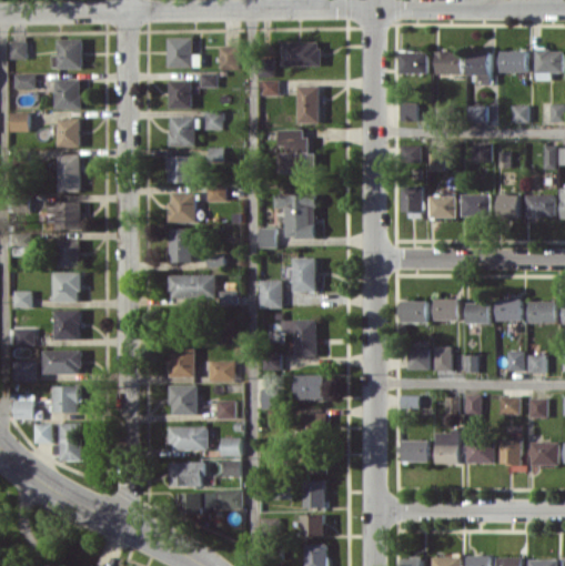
[(191,38),(167,39),(167,69),(200,68),(199,56),(192,56),(191,38)]
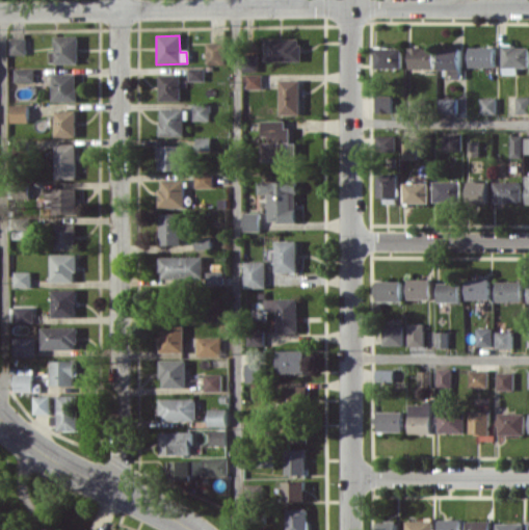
[(53,37),(53,53),(48,53),(48,65),(76,65),(76,37),(53,37)]
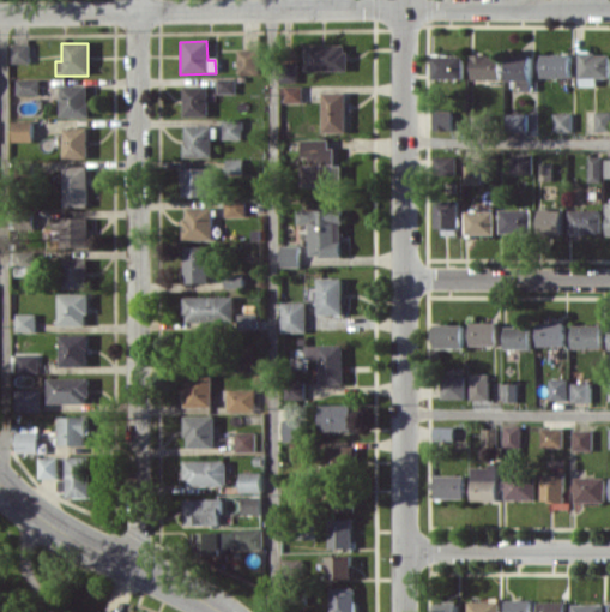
[(28,65),(26,45),(10,46),(10,65),(28,65)]
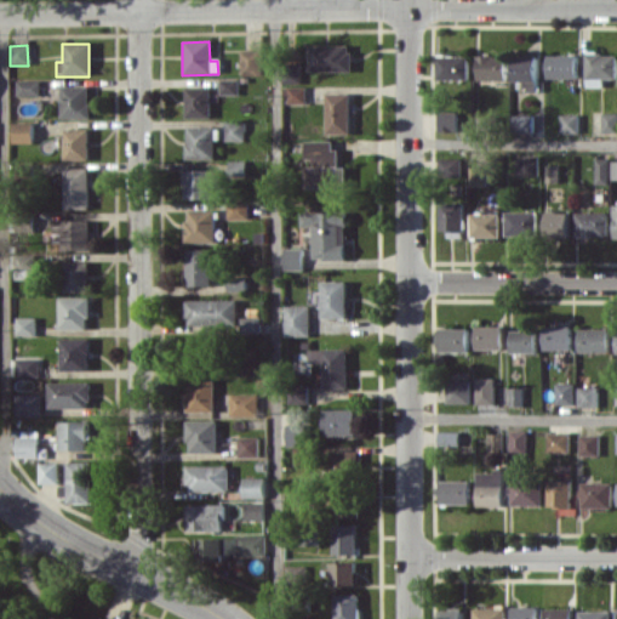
[(307,74),(349,73),(349,46),(307,47),(307,74)]
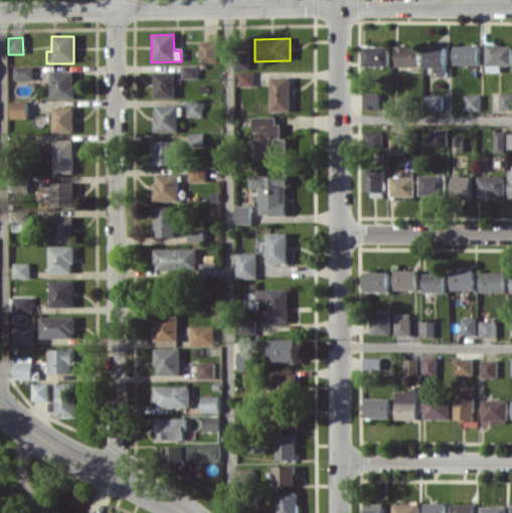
[(215,63),(215,42),(198,43),(198,63),(215,63)]
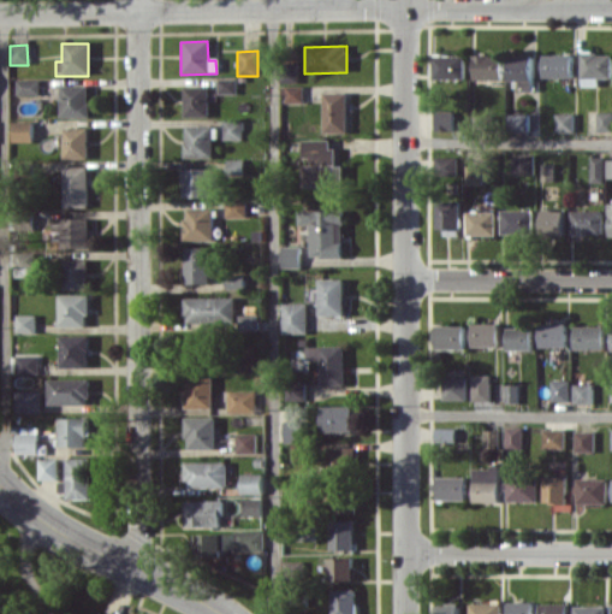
[(540,55),(540,80),(570,80),(570,57),(540,55)]
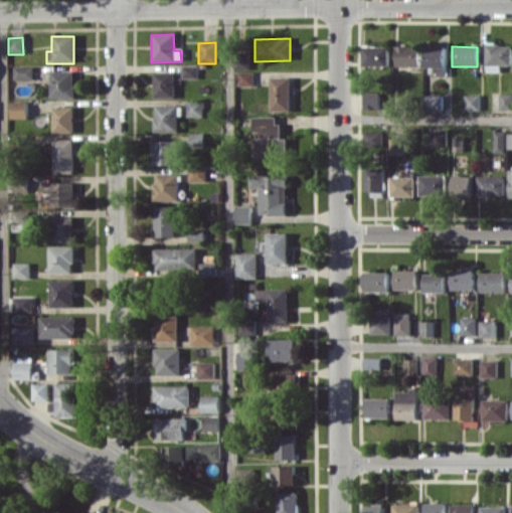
[(498,73),(498,67),(510,66),(509,46),(484,46),(485,73),(498,73)]
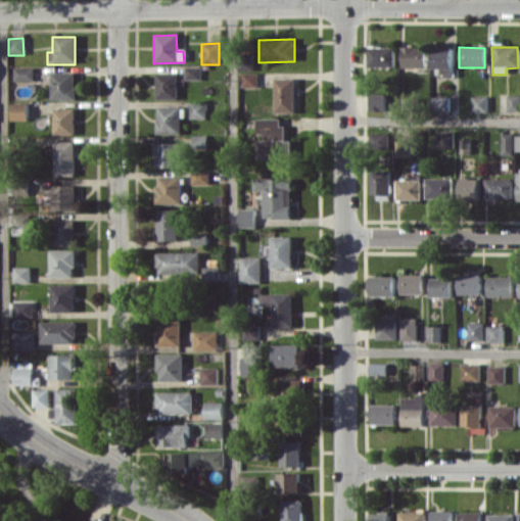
[(392,68),(392,48),(367,48),(367,68),(392,68)]
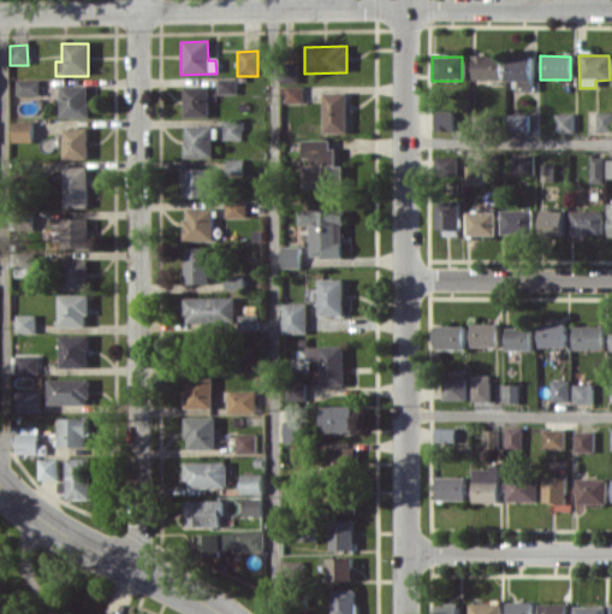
[(500,82),(500,58),(471,57),(471,81),(500,82)]
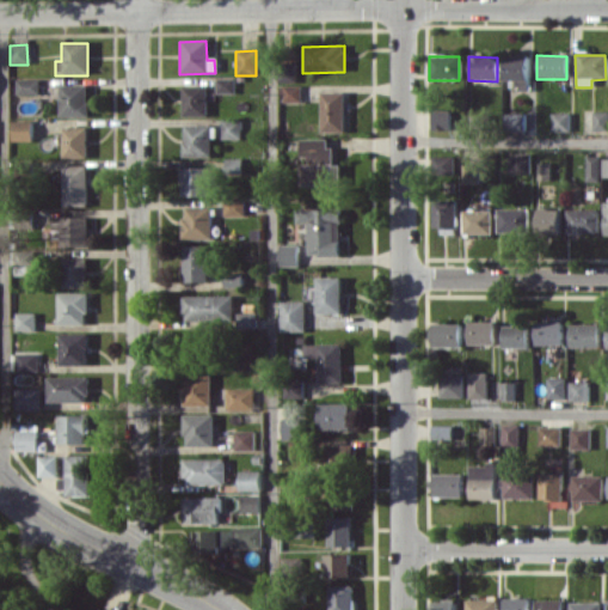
[(527,58),(505,58),(504,81),(516,83),(516,92),(527,92),(527,58)]
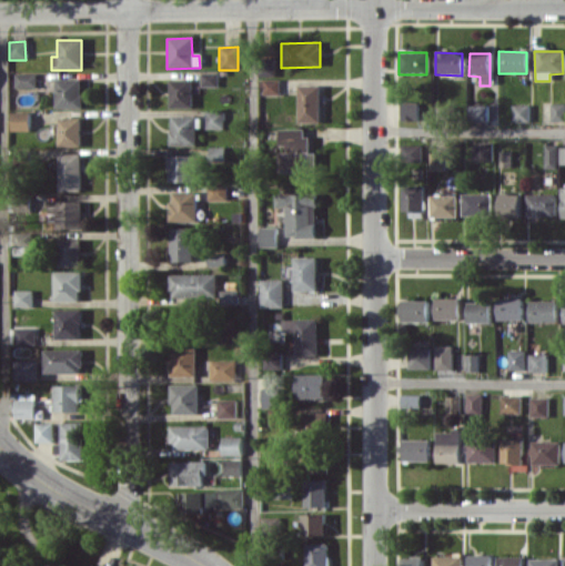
[(34,89),(34,74),(13,76),(13,89),(34,89)]
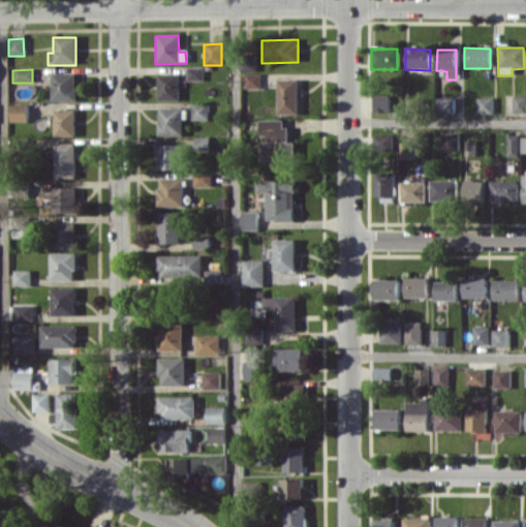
[(202,69),(186,69),(186,82),(202,83),(202,69)]
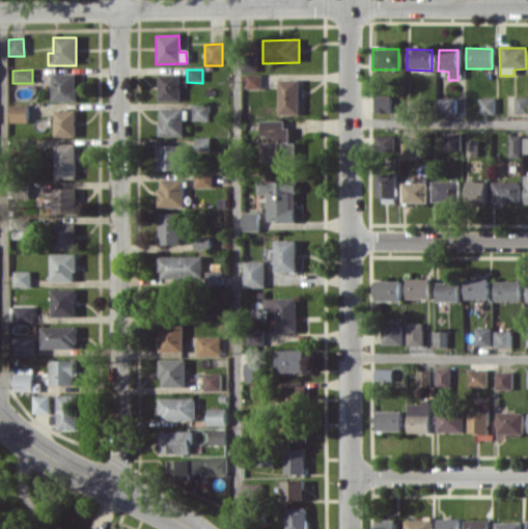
[(51,103),(74,103),(75,75),(51,75),(51,103)]
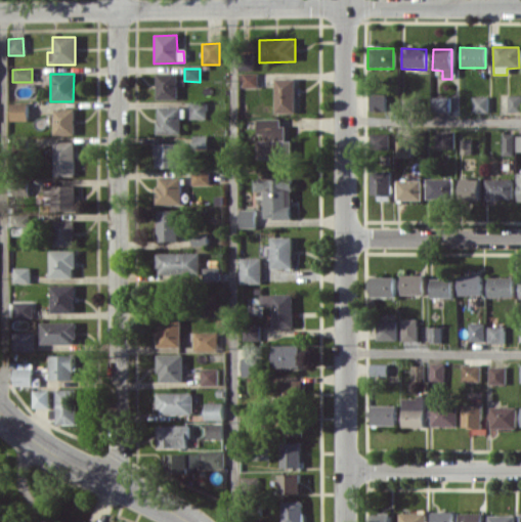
[(176,75),(156,75),(155,101),(176,101),(176,75)]
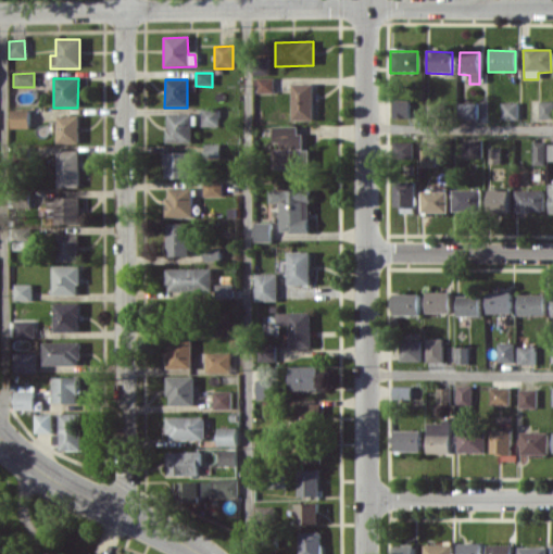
[(273,95),(272,79),(253,79),(253,95),(273,95)]
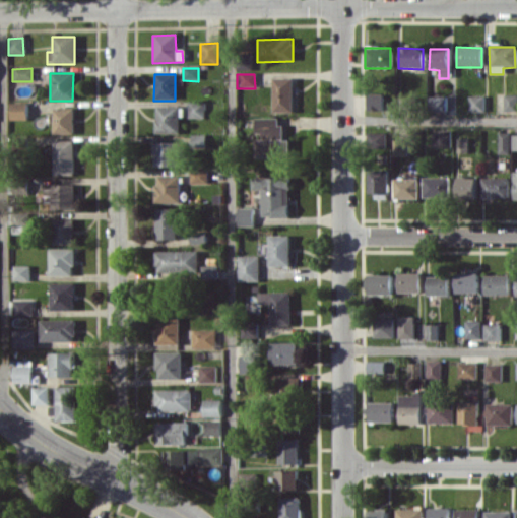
[(271,113),(292,113),(292,79),(272,79),(271,113)]
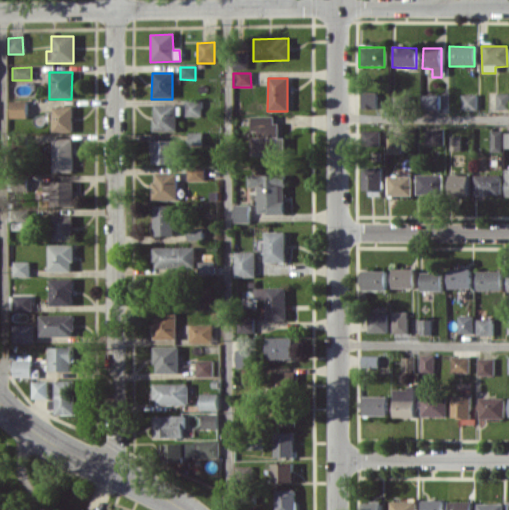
[(360,110),(375,110),(375,94),(360,94),(360,110)]
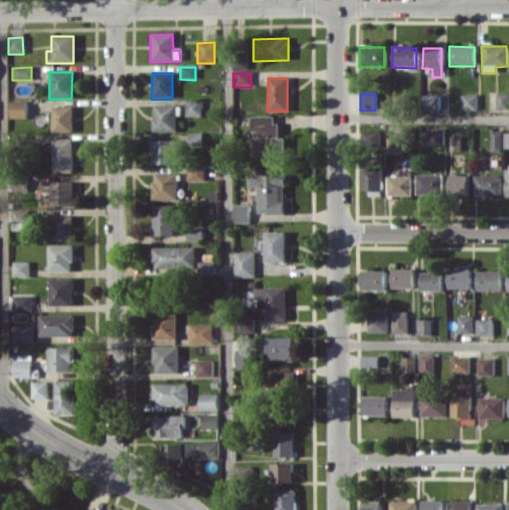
[(507,95),(494,94),(494,110),(507,110),(507,95)]
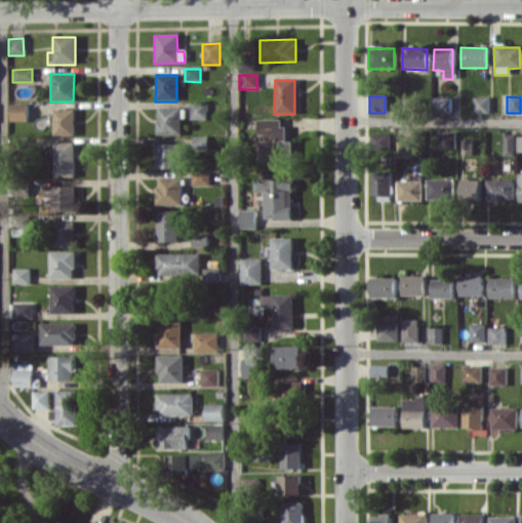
[(449,114),(448,98),(435,98),(435,114),(449,114)]
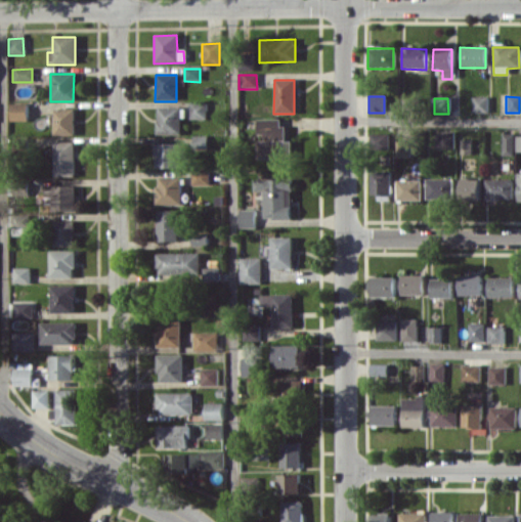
[(486,98),(471,98),(471,115),(486,114),(486,98)]
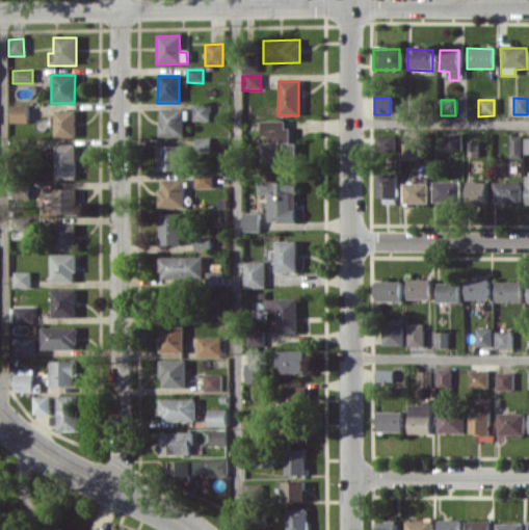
[(191,123),(208,123),(208,106),(191,105),(191,123)]
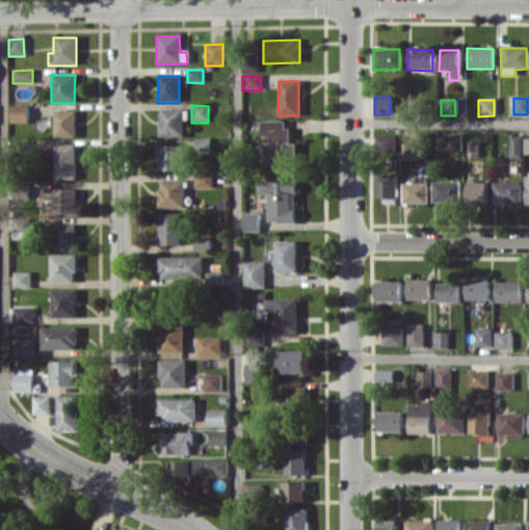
[(27,106),(9,106),(9,125),(27,124),(27,106)]
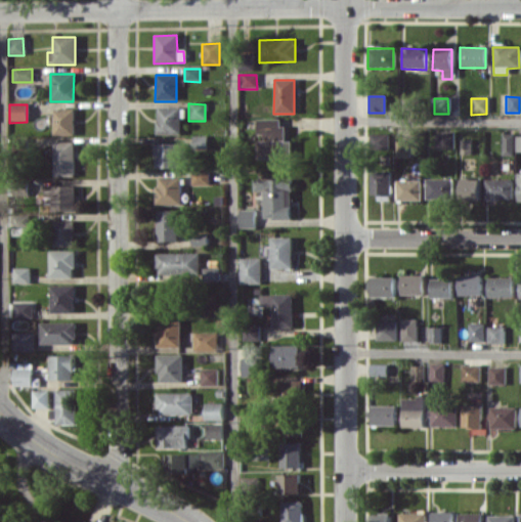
[(179,107),(156,109),(156,136),(180,135),(179,107)]
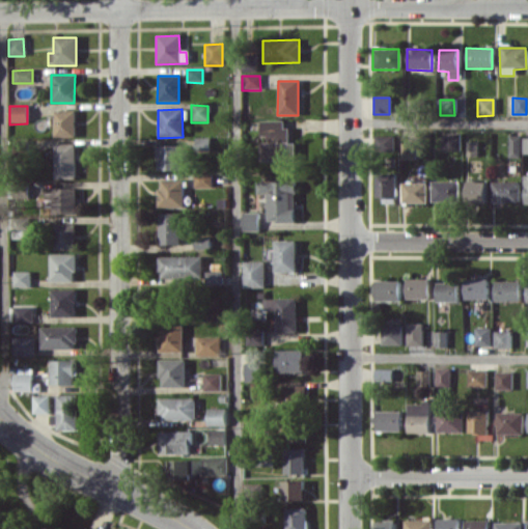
[(53,138),(75,138),(74,112),(53,112),(53,138)]
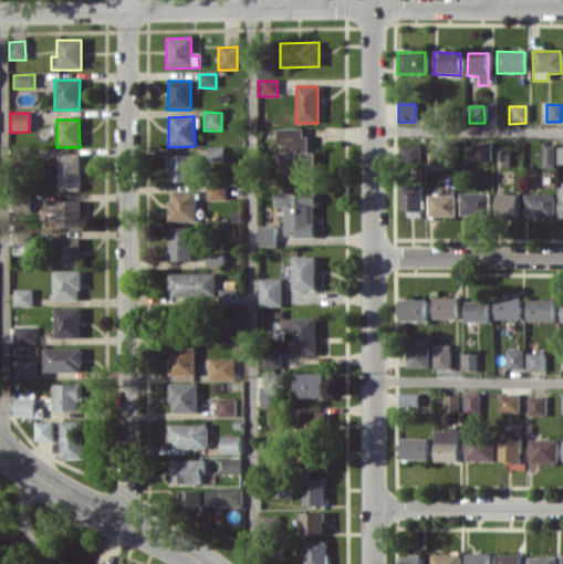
[(305,129),(275,131),(277,147),(283,147),(283,153),(274,153),(274,173),(314,173),(314,154),(305,154),(305,129)]
